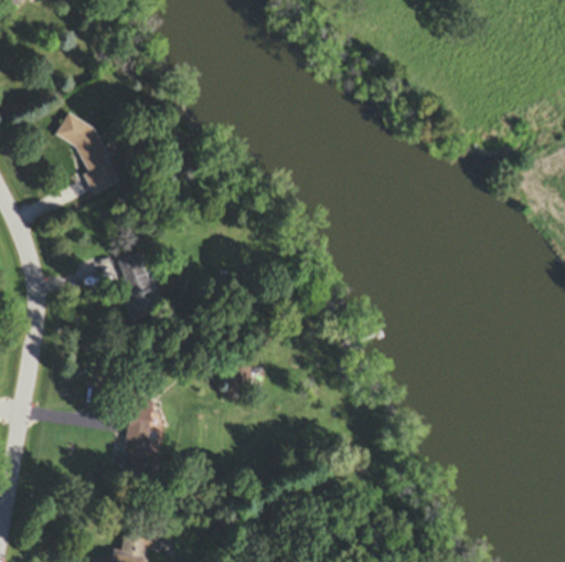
[(0,0),(0,4),(2,10),(21,0),(0,0)]
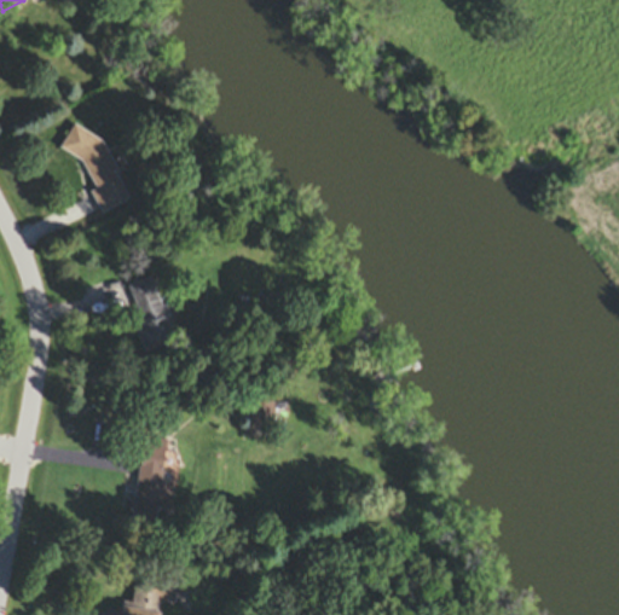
[(129,199),(103,140),(73,123),(59,148),(84,161),(96,187),(93,191),(102,212),(129,199)]
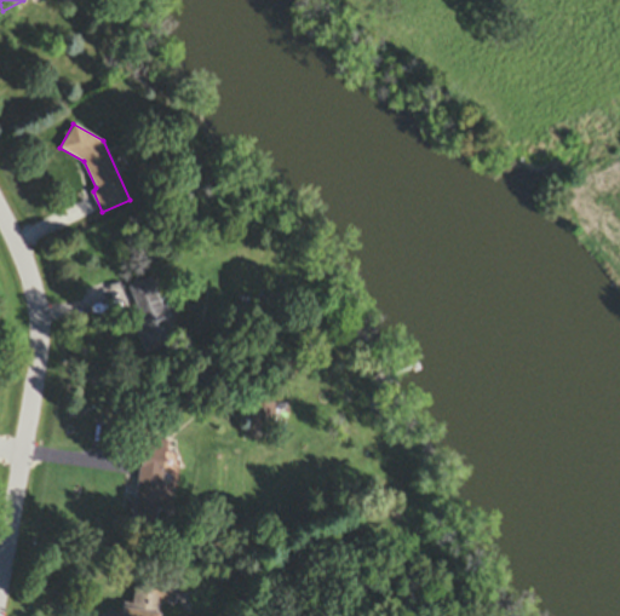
[(137,329),(145,356),(178,345),(156,276),(128,285),(143,328),(137,329)]
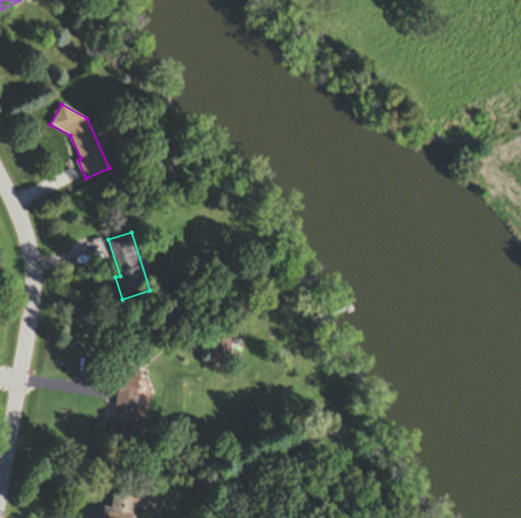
[(230,337),(212,337),(212,356),(230,356),(230,337)]
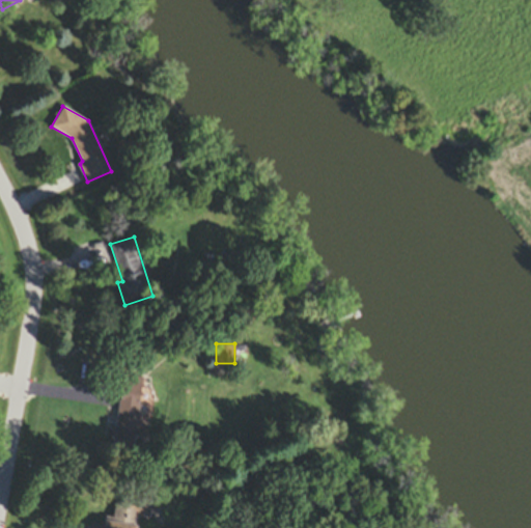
[(143,377),(121,374),(114,442),(144,445),(147,409),(140,408),(143,377)]
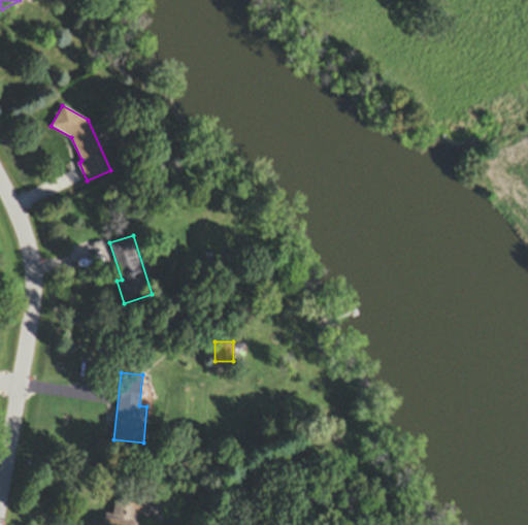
[(107,515),(105,524),(131,524),(136,502),(116,498),(112,516),(107,515)]
